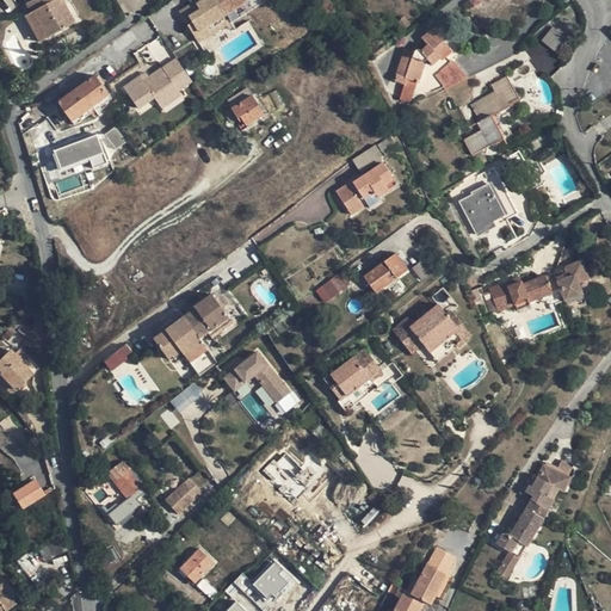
[(35,0),(29,4),(34,13),(47,39),(74,24),(61,0),(35,0)]
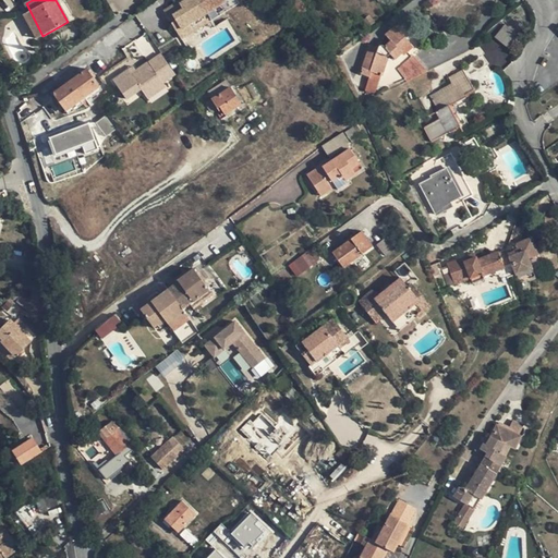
[(156,0),(164,11),(179,2),(177,0),(156,0)]
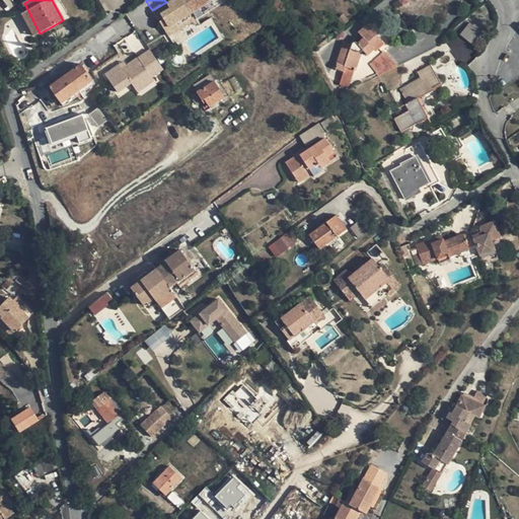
[(166,2),(152,10),(152,11),(156,18),(160,16),(168,28),(177,22),(178,24),(193,15),(192,13),(212,0),(173,0),(167,4),(166,2)]
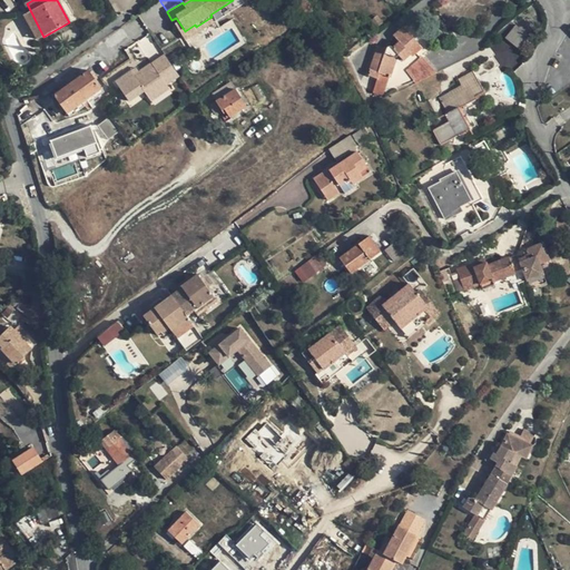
[(185,31),(179,22),(175,25),(185,41),(244,3),(242,0),(233,0),(210,15),(212,17),(196,27),(195,25),(185,31)]
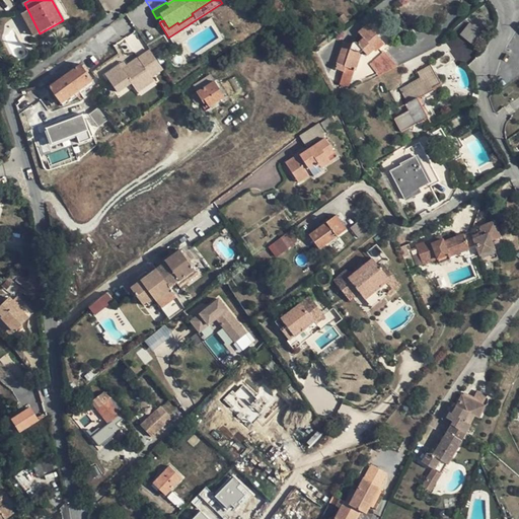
[(33,36),(40,33),(28,11),(21,15),(33,36)]
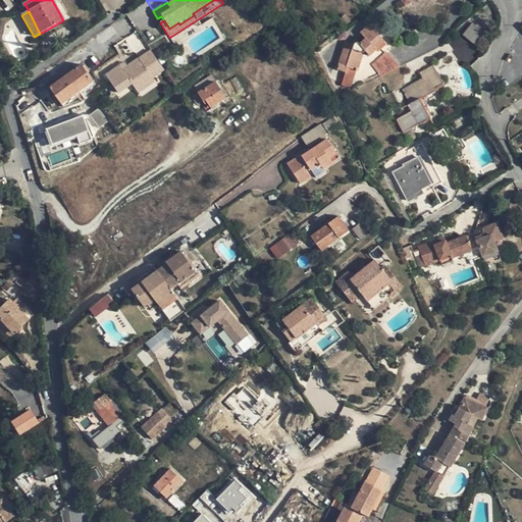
[(347,16),(341,20),(346,27),(352,22),(347,16)]
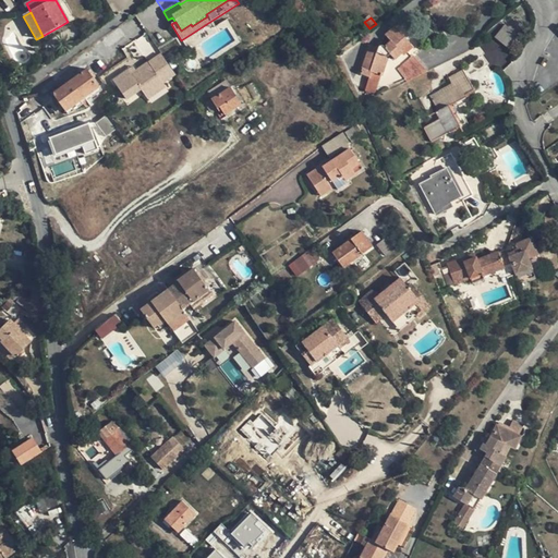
[(507,25),(497,37),(511,48),(520,36),(507,25)]
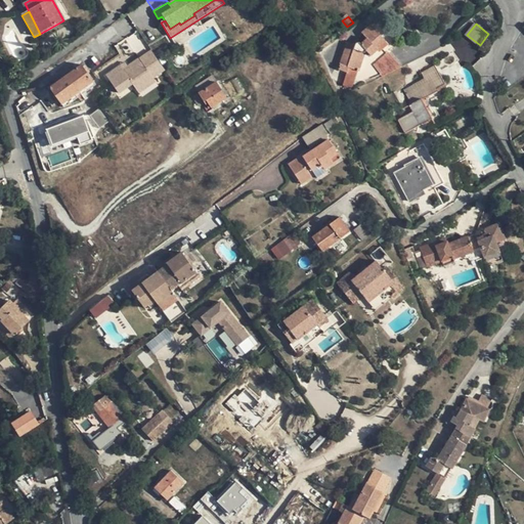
[(350,69),(357,71),(358,71),(364,54),(367,51),(370,55),(373,55),(378,60),(373,64),(382,76),(400,68),(388,53),(387,53),(384,50),(389,45),(373,26),(363,33),(367,39),(362,44),(359,43),(357,43),(354,46),(347,43),(339,69),(348,72),(350,69)]
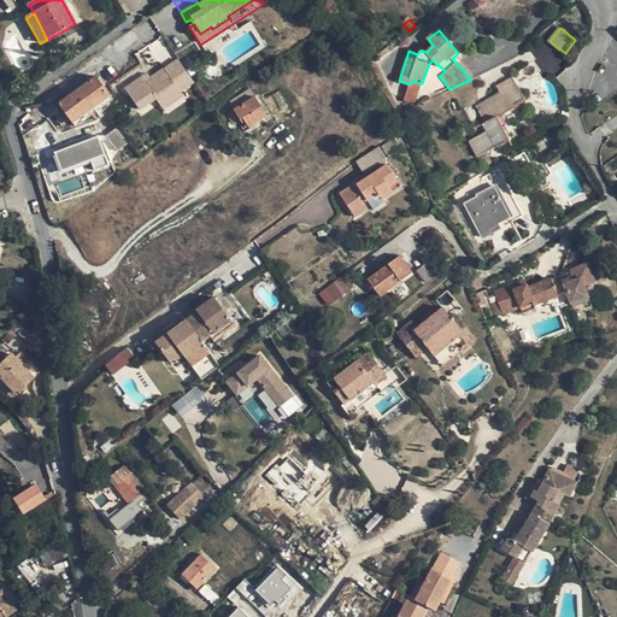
[(177,59),(150,78),(146,74),(124,89),(140,110),(154,99),(163,111),(182,97),(180,93),(194,83),(177,59)]
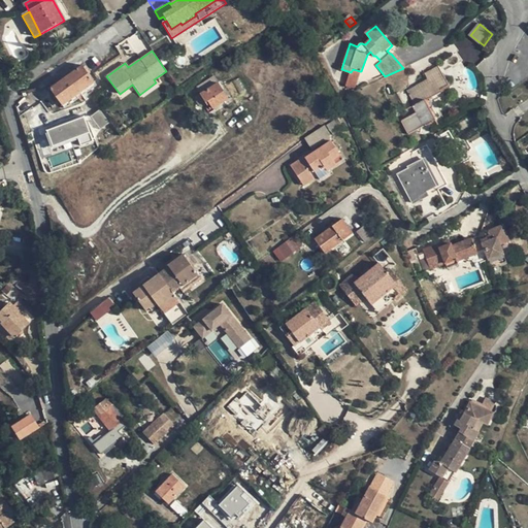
[(83,67),(51,89),(62,105),(94,84),(83,67)]
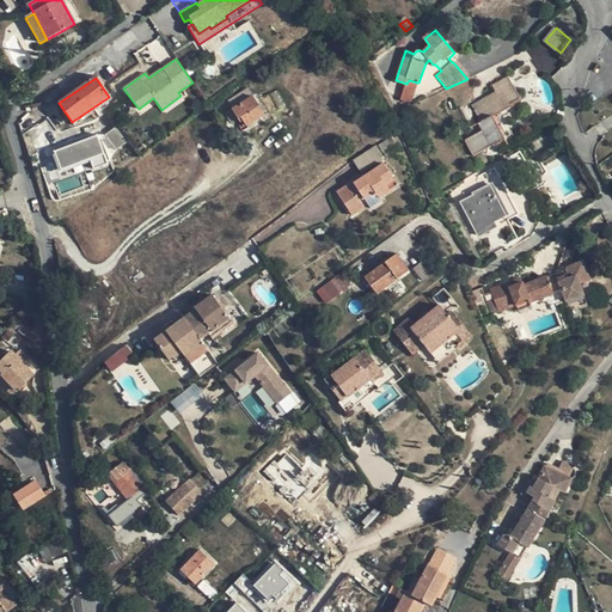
[(473,155),(490,147),(506,139),(493,116),(521,101),(510,79),(495,89),(496,92),(473,105),(482,121),(478,123),(482,132),(465,140),(473,155)]
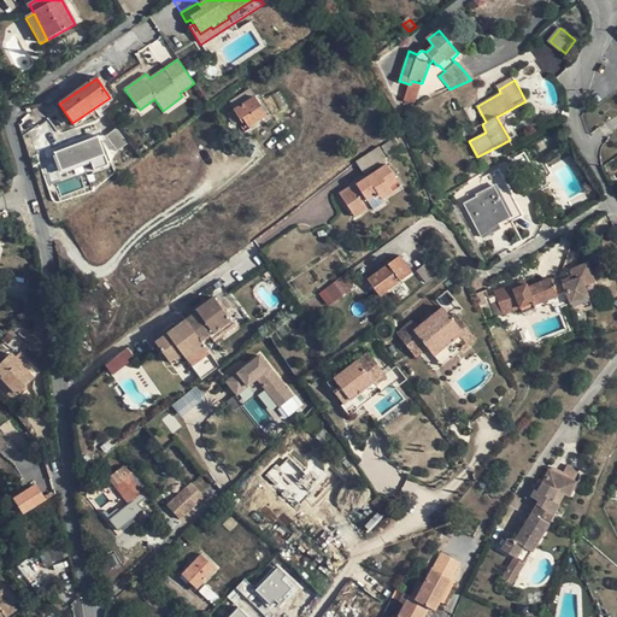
[(413,101),(421,83),(412,81),(410,84),(405,99),(413,101)]
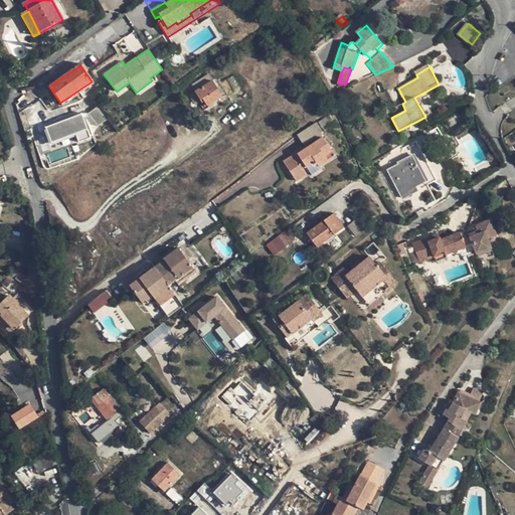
[(212,80),(207,71),(190,82),(195,92),(212,80)]
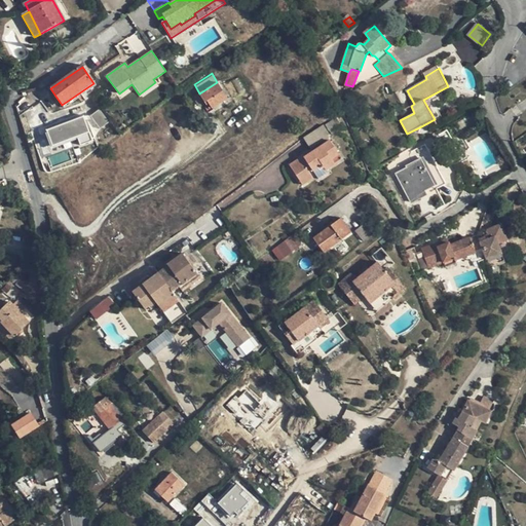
[(217,82),(199,94),(204,102),(208,101),(210,104),(212,108),(228,99),(218,81),(217,82)]
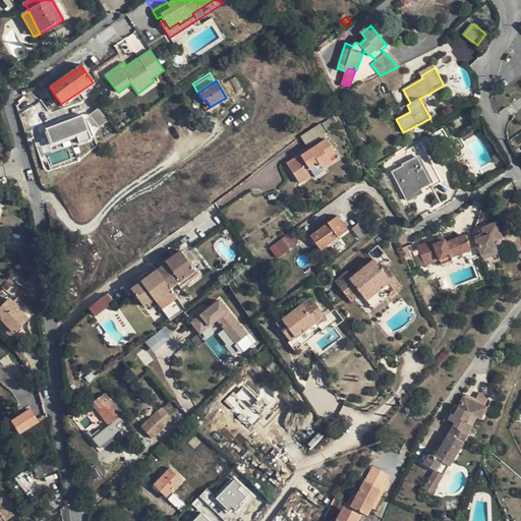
[(101,107),(90,115),(100,128),(110,120),(101,107)]
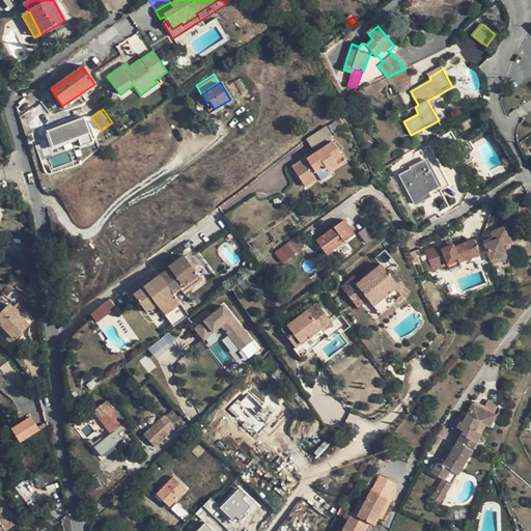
[(84,117),(48,131),(53,146),(78,137),(81,146),(93,141),(84,117)]
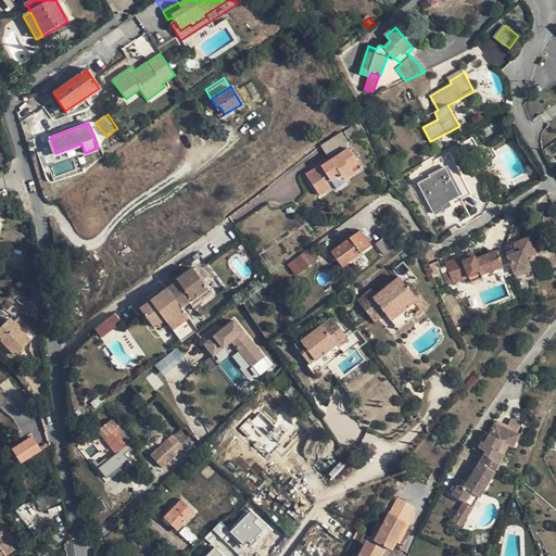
[(352,127),(344,131),(351,142),(356,139),(356,137),(358,136),(352,127)]
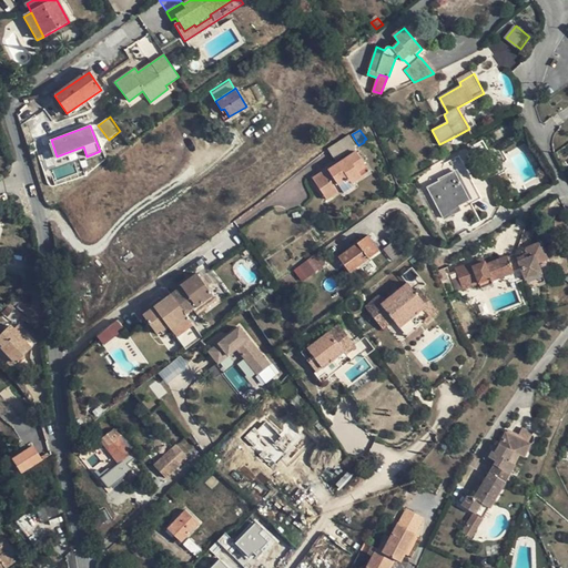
[(350,134),(330,149),(337,160),(357,146),(350,134)]
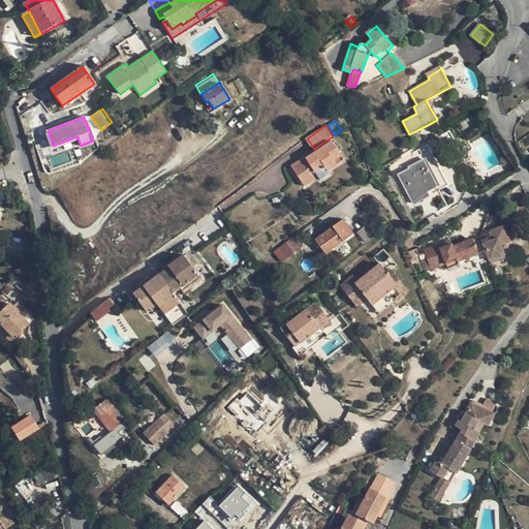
[(448,129),(432,138),(440,153),(457,145),(448,129)]
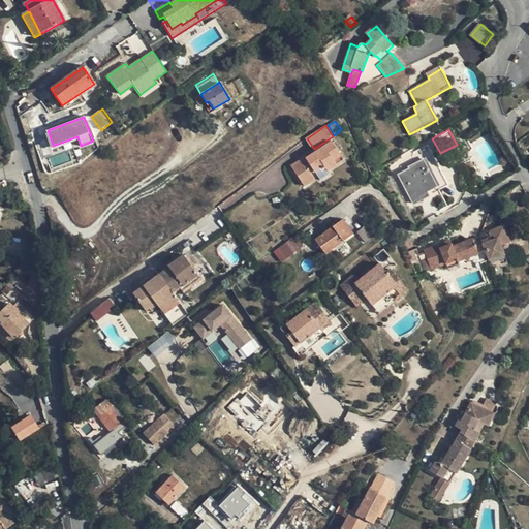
[(306,158),(292,166),(299,177),(305,174),(310,182),(318,177),(320,180),(331,173),(329,170),(338,164),(335,160),(342,155),(333,141),(307,159),(306,158)]
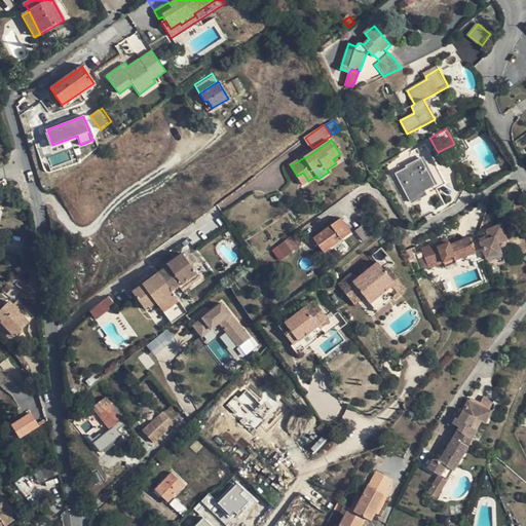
[(425,144),(404,156),(409,166),(397,174),(411,202),(427,193),(437,210),(445,205),(437,188),(446,184),(425,144)]
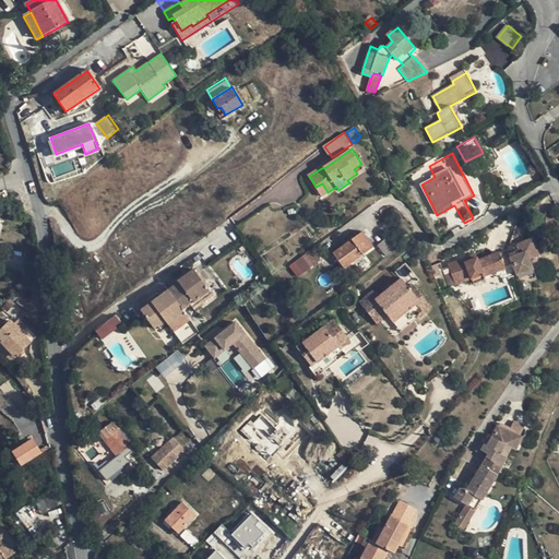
[(357,174),(365,168),(361,164),(354,169),(357,174)]
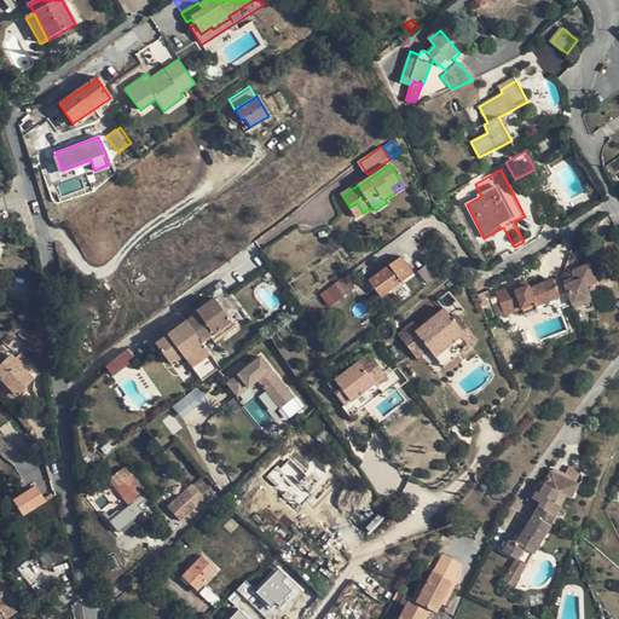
[(357,218),(363,213),(357,203),(350,207),(357,218)]
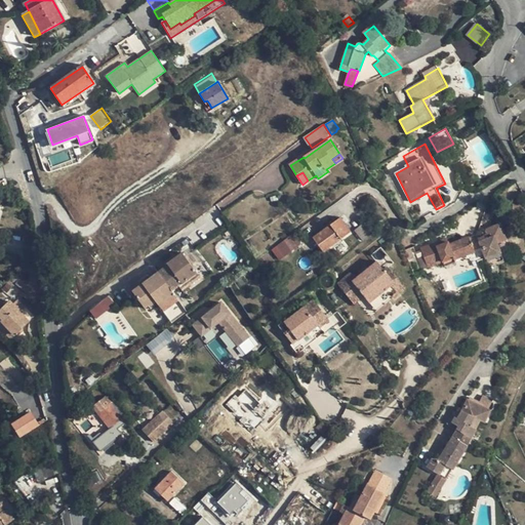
[(340,217),(313,237),(324,251),(351,232),(340,217)]
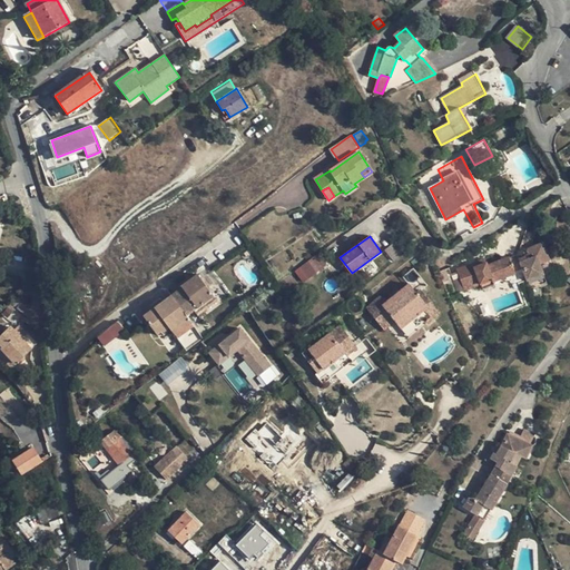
[(385,251),(394,262),(406,253),(397,242),(385,251)]
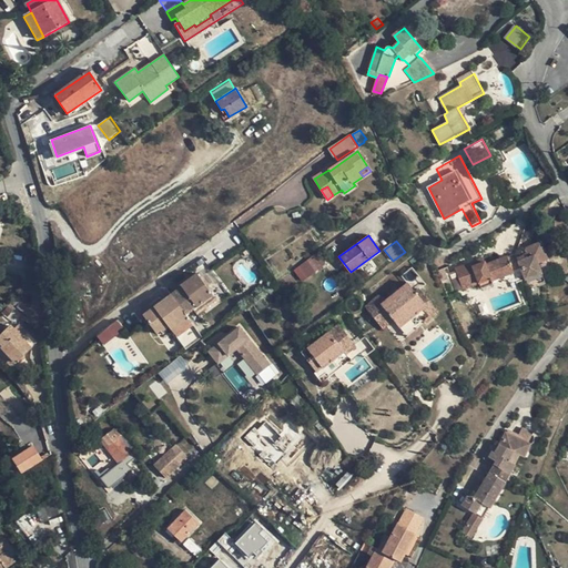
[(549,262),(543,244),(528,249),(528,250),(527,251),(527,252),(527,253),(528,256),(525,257),(518,260),(524,273),(526,281),(543,275),(539,265),(549,262)]
